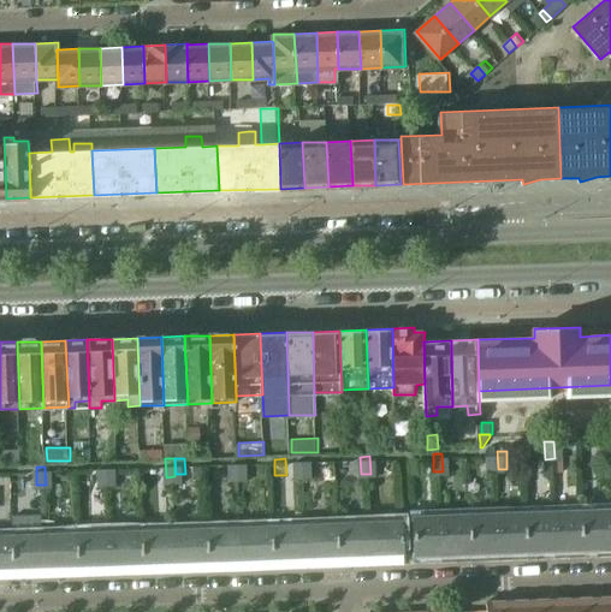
[(607,509),(583,510),(586,548),(610,547),(607,509)]
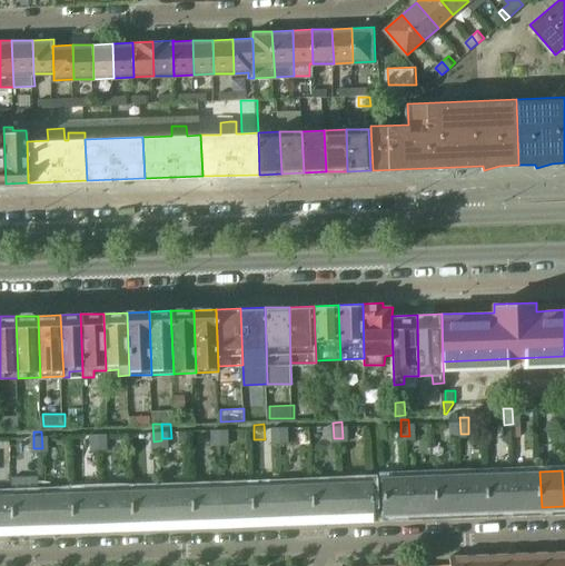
[(539,472),(514,473),(515,508),(542,507),(539,472)]
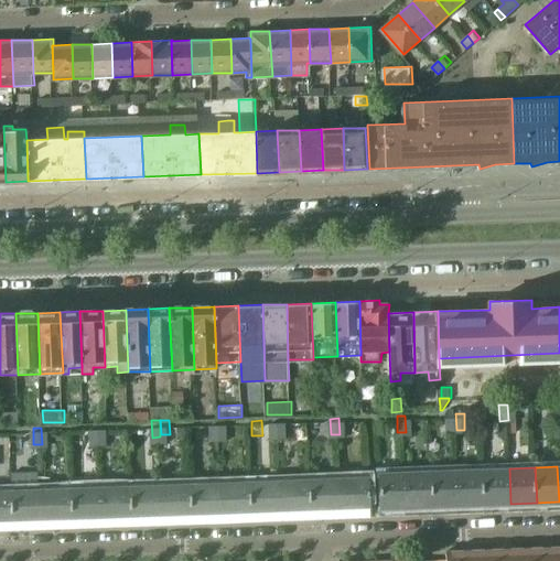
[(509,468),(483,470),(485,504),(510,504),(509,468)]
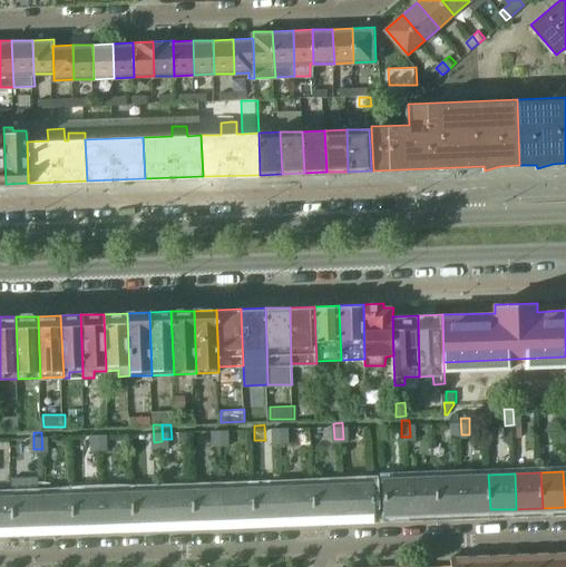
[(462,475),(437,476),(438,511),(464,510),(462,475)]
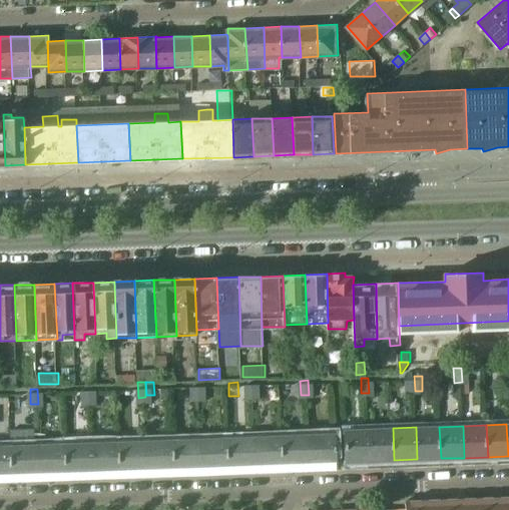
[(439,427),(416,427),(417,459),(441,458),(439,427)]
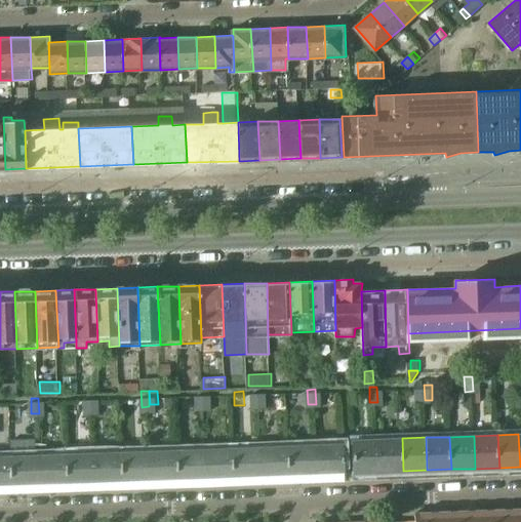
[(289,445),(265,446),(264,438),(262,439),(263,476),(290,475),(289,445)]
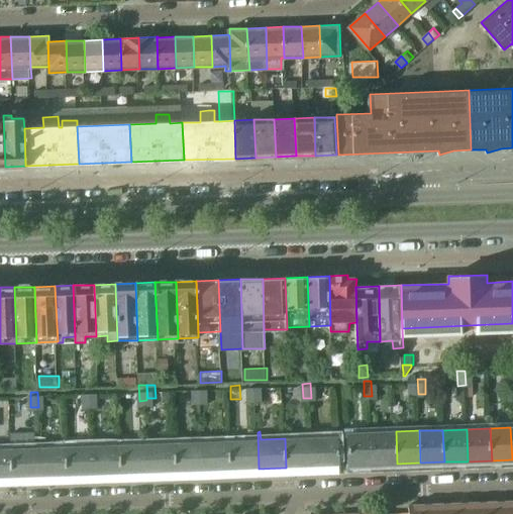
[(396,431),(373,432),(374,465),(397,464),(396,431)]
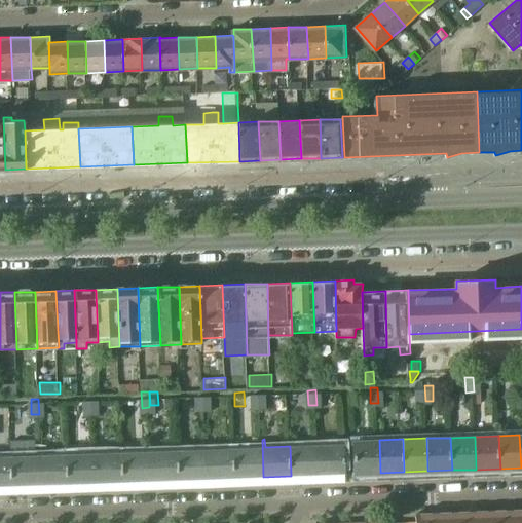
[(259,447),(234,448),(235,478),(263,477),(262,440),(258,440),(259,447)]
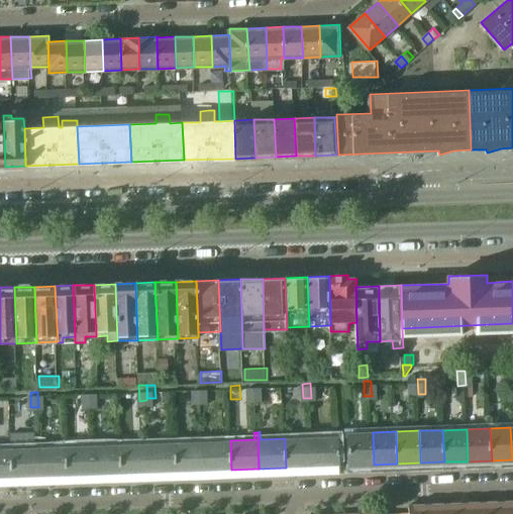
[(373,432),(348,433),(349,466),(374,465),(373,432)]
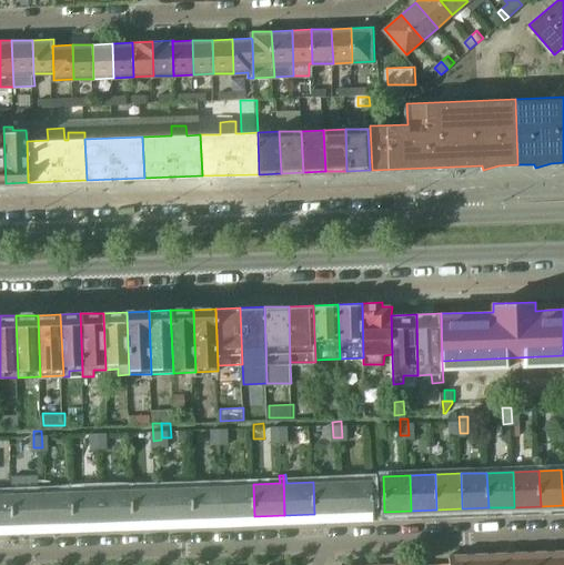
[(194,518),(193,486),(193,478),(189,478),(189,486),(167,487),(167,478),(162,478),(162,487),(163,520),(194,518)]
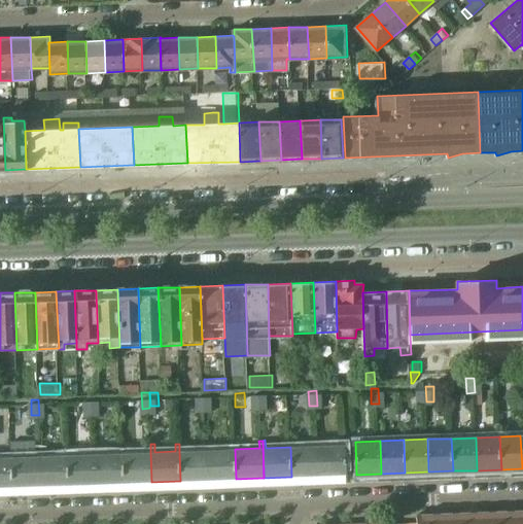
[(346,445),(318,446),(319,476),(347,475),(346,445)]
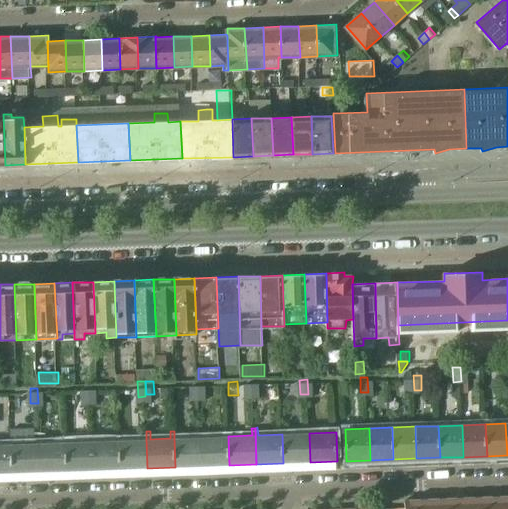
[(309,433),(282,434),(283,463),(310,462),(309,433)]
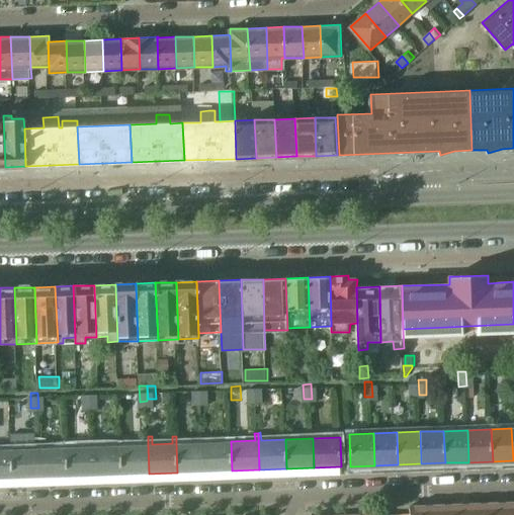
[(122,475),(121,445),(121,441),(94,442),(95,476),(122,475)]
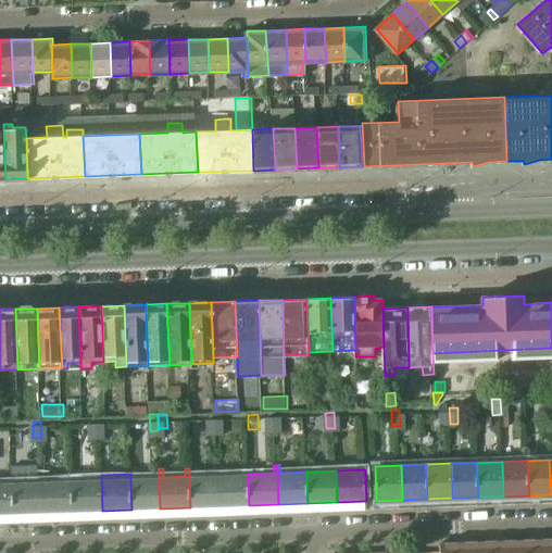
[(248,474),(218,475),(220,506),(249,505),(248,474)]
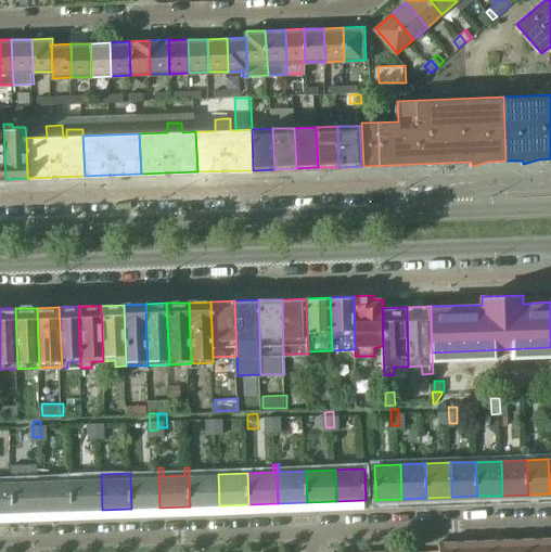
[(102,510),(101,474),(72,475),(72,479),(72,511),(102,510)]
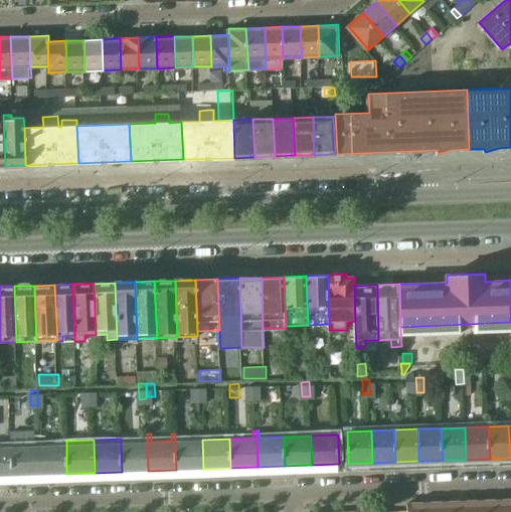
[(202,440),(175,441),(176,470),(203,469),(202,440)]
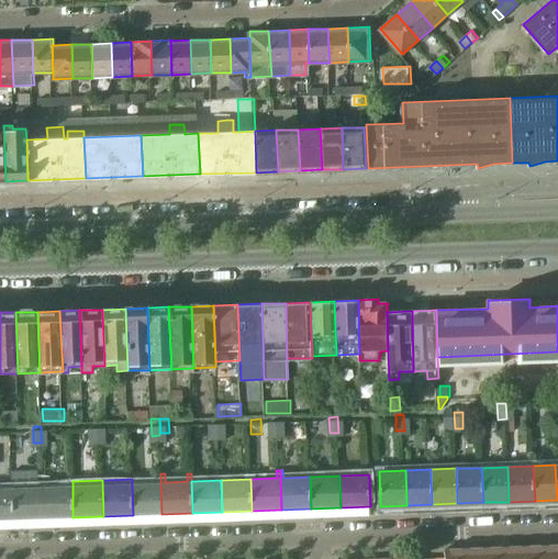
[(160,482),(132,483),(133,515),(162,514),(160,482)]
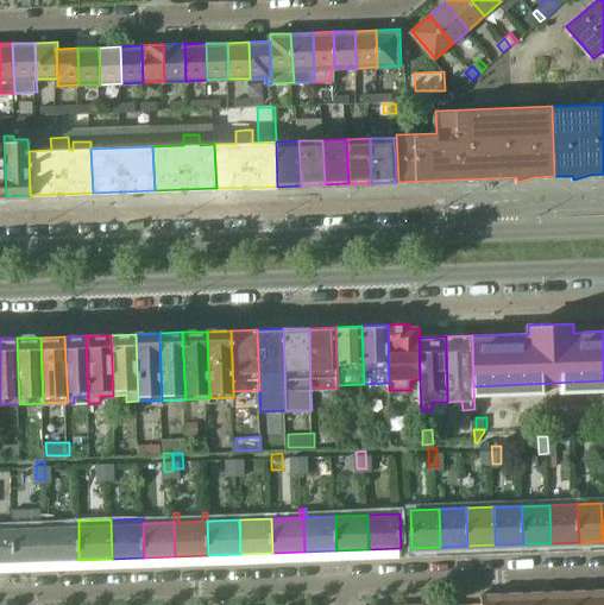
[(79,525),(46,527),(48,561),(79,560),(79,525)]
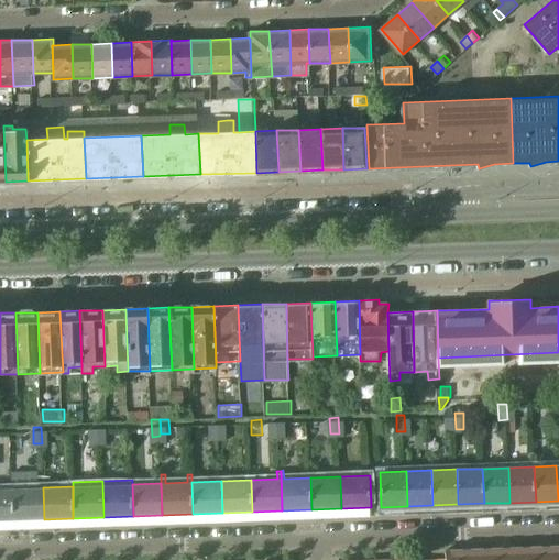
[(43,487),(13,489),(14,520),(44,519),(43,487)]
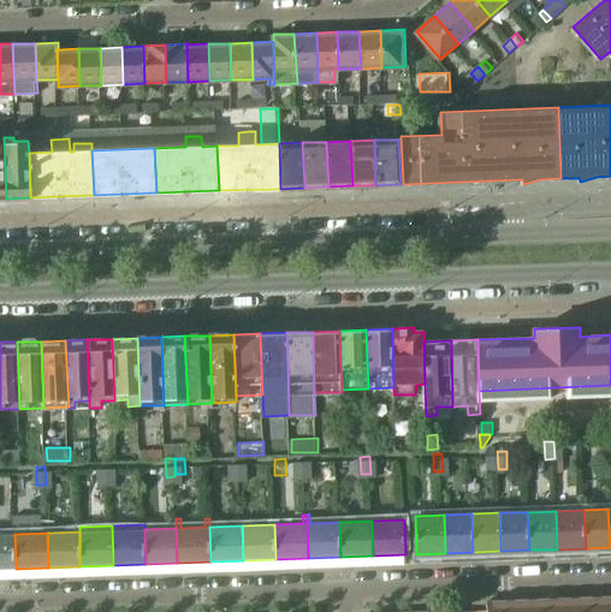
[(15,534),(0,534),(0,569),(16,569),(15,534)]
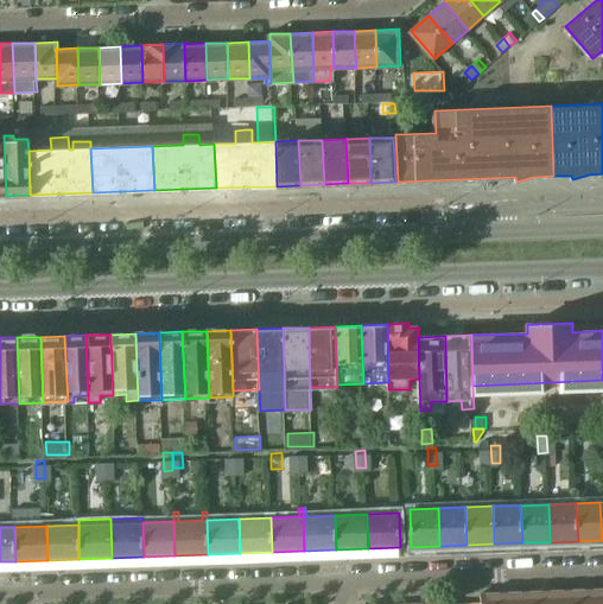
[(602,586),(590,587),(590,603),(602,603),(602,586)]
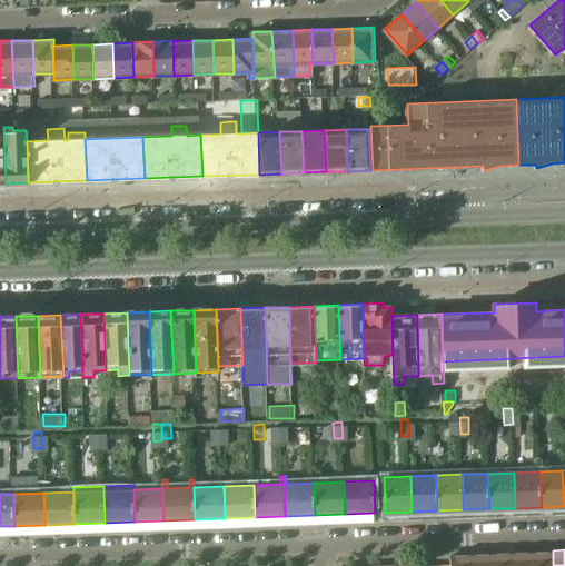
[(553,565),(553,550),(533,552),(533,565),(553,565)]
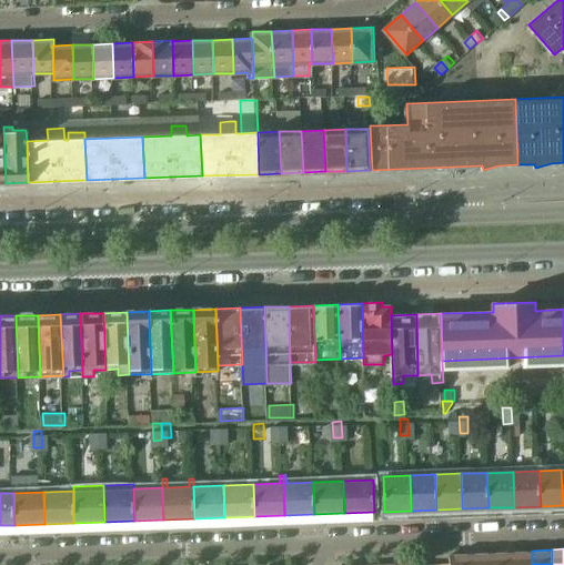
[(532,564),(532,551),(513,552),(512,564),(532,564)]
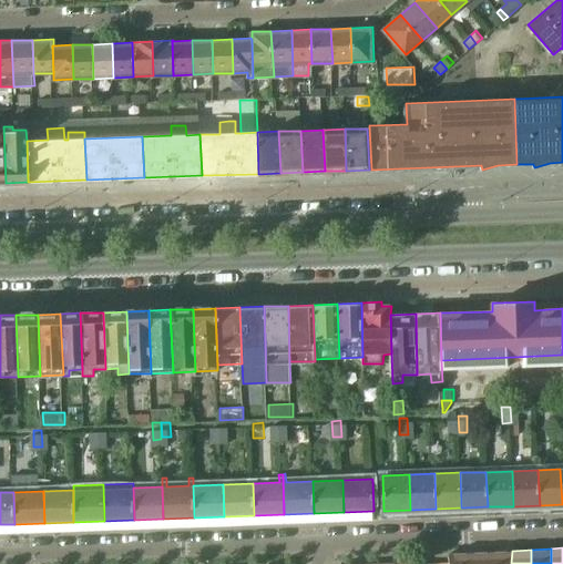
[(491,563),(492,551),(472,552),(471,563),(491,563)]
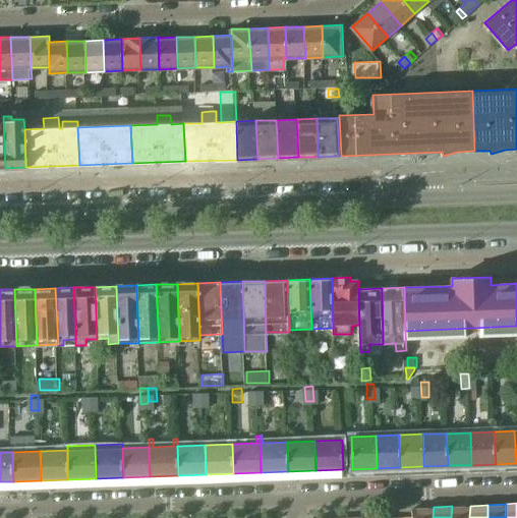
[(469,517),(470,506),(452,506),(451,517),(469,517)]
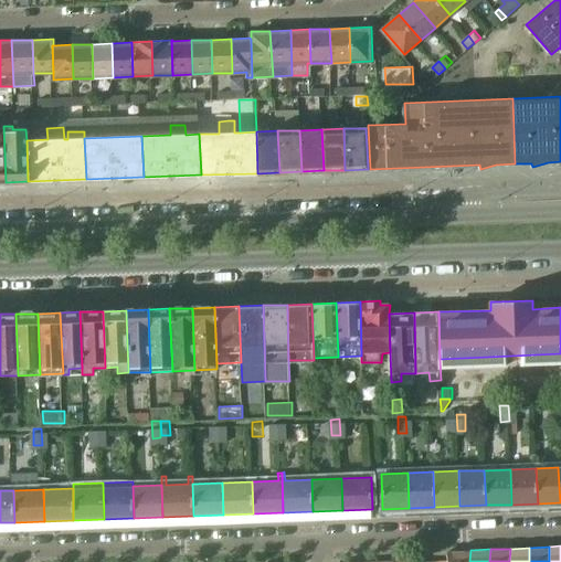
[(448,559),(447,561),(469,561),(470,550),(448,551),(448,559)]
